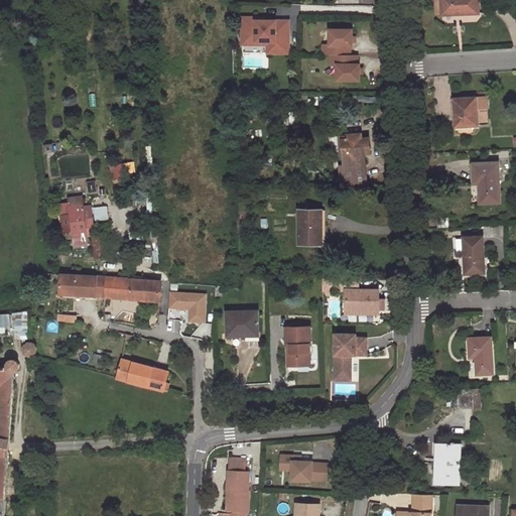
[(441,0),(442,14),(479,13),(478,0),(441,0)]
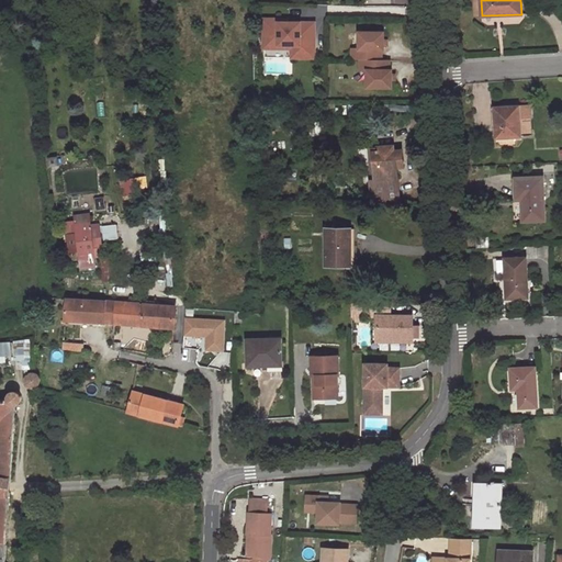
[(279,20),(263,20),(263,45),(300,45),(300,58),(314,58),(314,23),(290,23),(279,23),(279,20)]
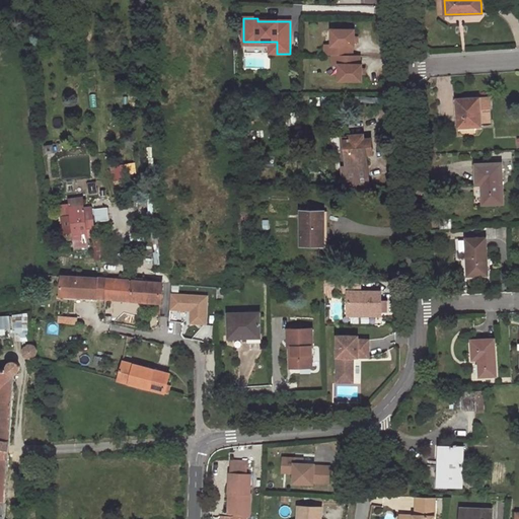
[(355,30),(332,30),(332,46),(325,46),(325,56),(334,56),(334,65),(340,65),(340,81),(362,81),(362,65),(361,65),(361,56),(353,56),(353,47),(355,47),(355,30)]
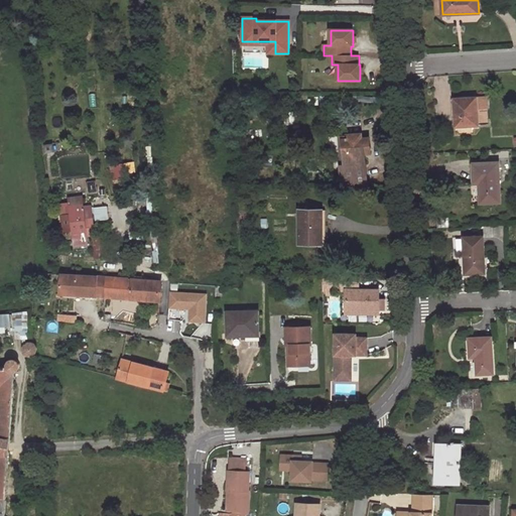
[(275,41),(242,41),(242,45),(267,45),(267,53),(275,53),(275,41)]
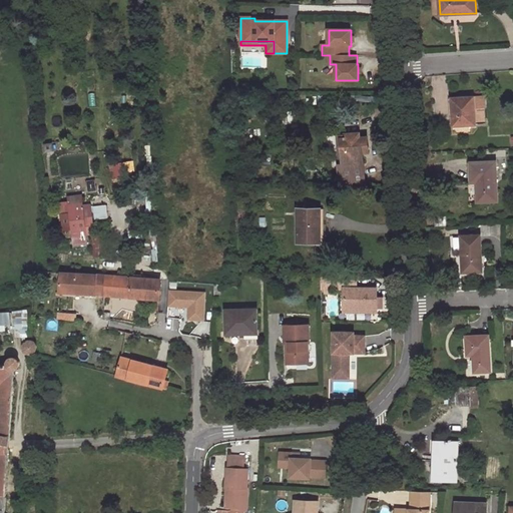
[(485,106),(484,96),(473,97),(474,107),(485,106)]
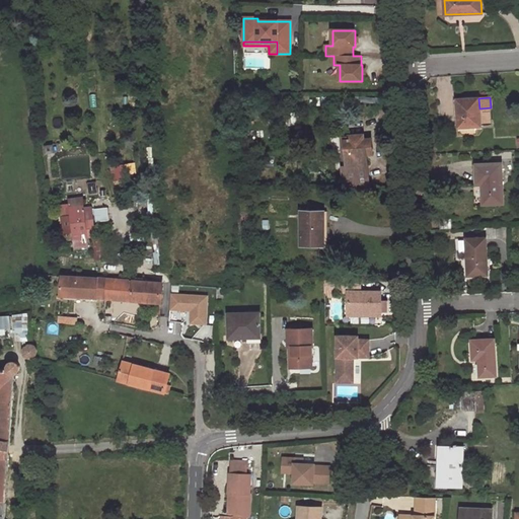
[(478,98),(456,99),(458,127),(480,126),(479,108),(478,98)]
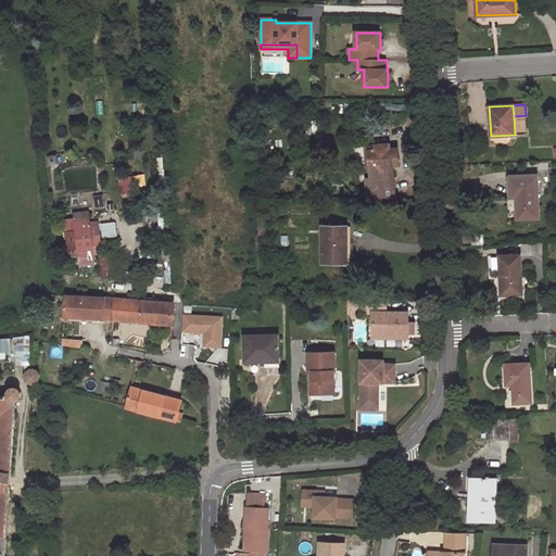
[(400,165),(399,149),(390,149),(390,144),(375,146),(375,151),(369,151),(371,178),(367,179),(368,199),(395,199),(392,166),(400,165)]
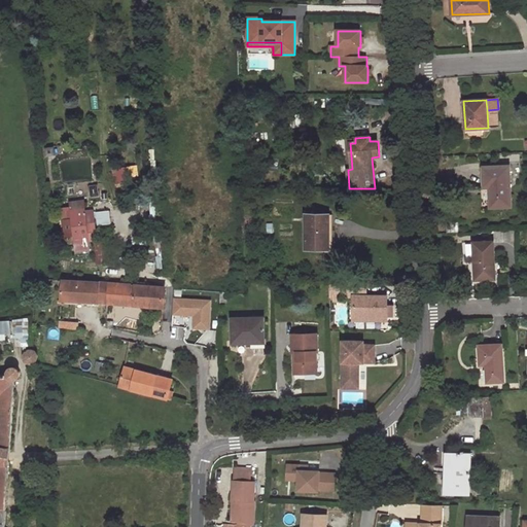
[(510,166),(483,167),(484,187),(489,187),(490,208),(511,207),(510,166)]
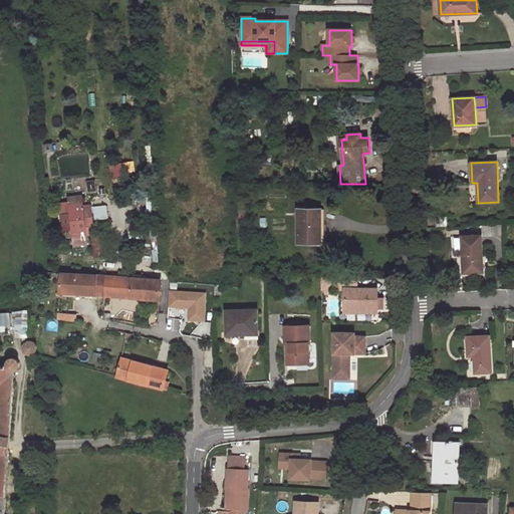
[(124,165),(113,167),(116,180),(127,178),(124,165)]
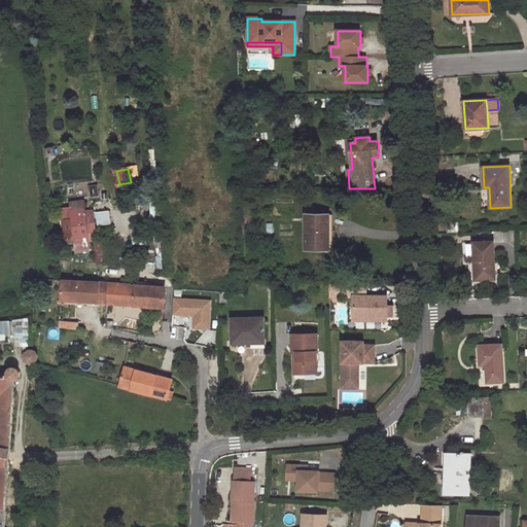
[(72,235),(74,253),(91,251),(91,243),(98,242),(96,226),(111,224),(110,210),(86,212),(85,200),(73,202),(73,207),(62,208),(65,236),(72,235)]
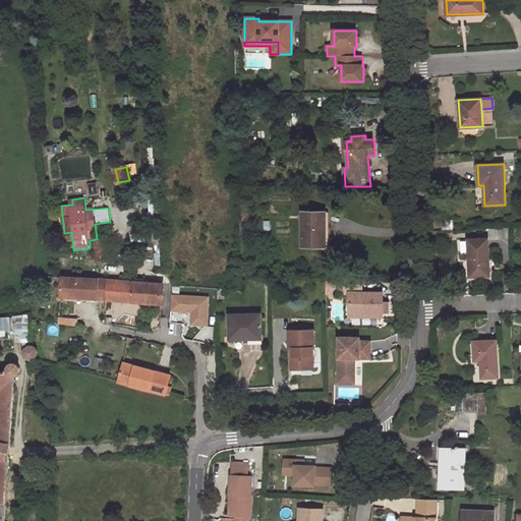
[(326,212),(302,212),(302,246),(326,246),(326,212)]
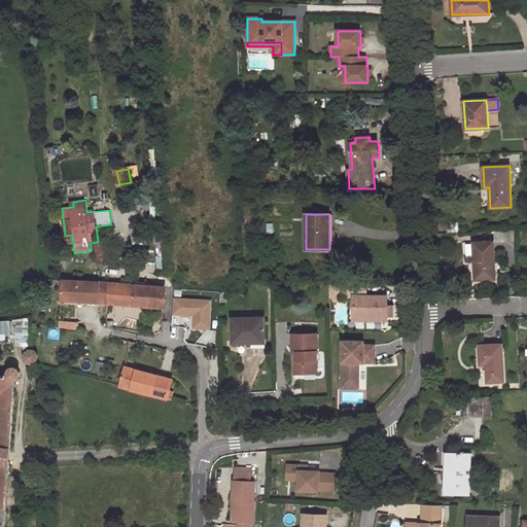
[(446,221),(447,233),(458,233),(458,221),(446,221)]
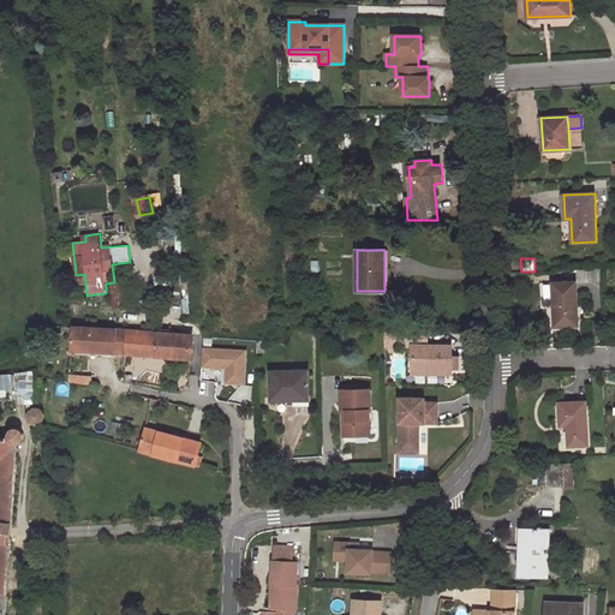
[(578,326),(575,282),(553,284),(554,327),(578,326)]
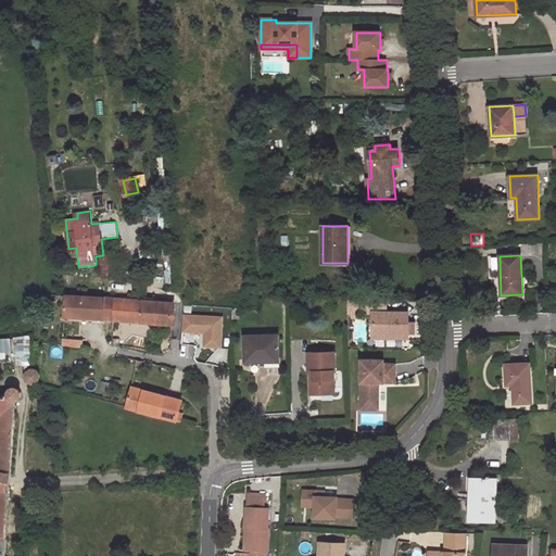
[(66,295),(64,316),(114,319),(115,300),(66,295)]
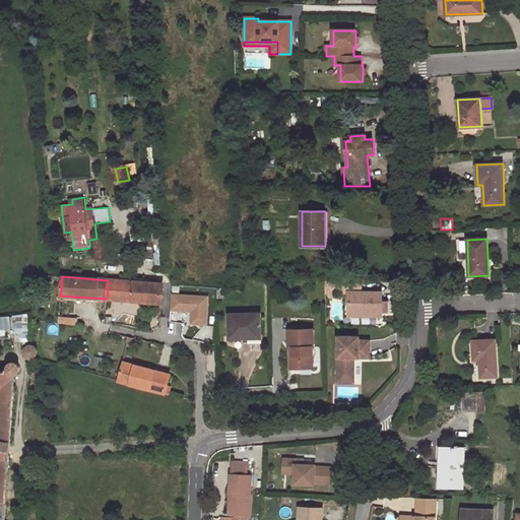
[(163,284),(108,280),(107,299),(161,303),(163,284)]
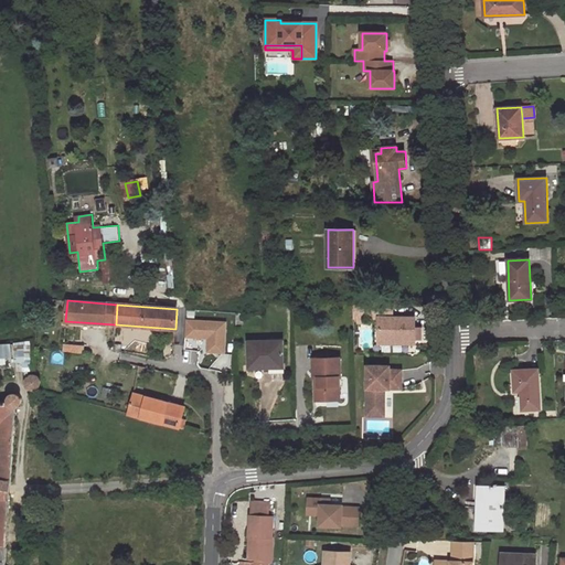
[(415,328),(415,318),(380,318),(380,344),(414,343),(414,340),(423,340),(422,328),(415,328)]
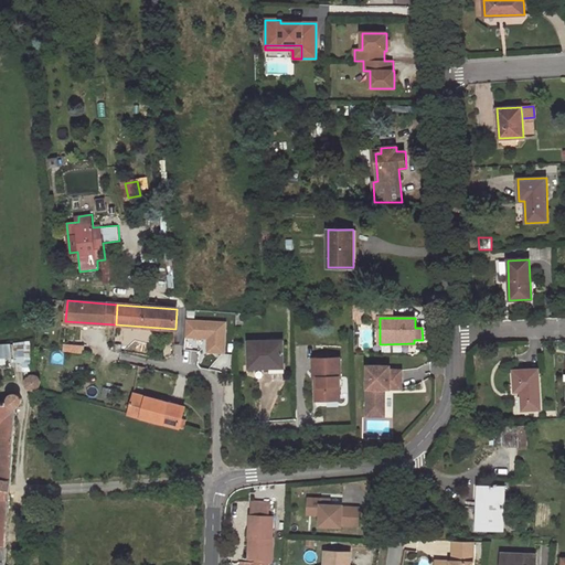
[(187,320),(187,338),(209,339),(209,352),(227,352),(228,321),(187,320)]
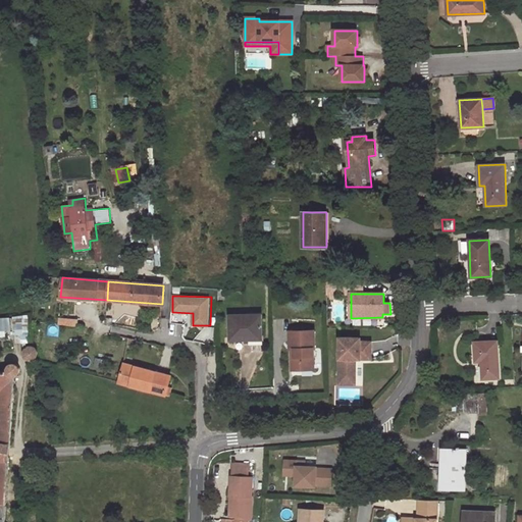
[(13,337),(30,336),(28,315),(11,317),(13,337)]
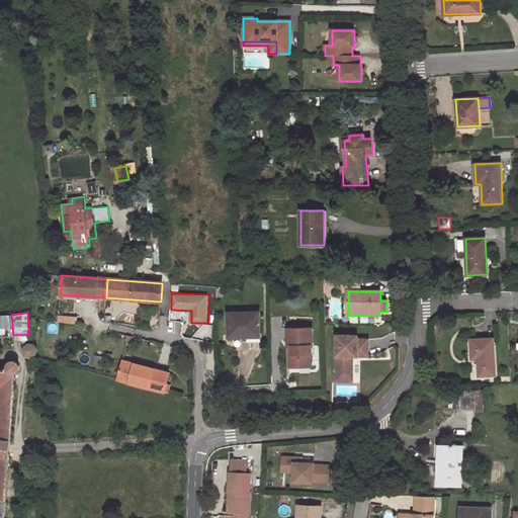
[(260,333),(260,313),(229,313),(229,337),(248,337),(248,333),(260,333)]
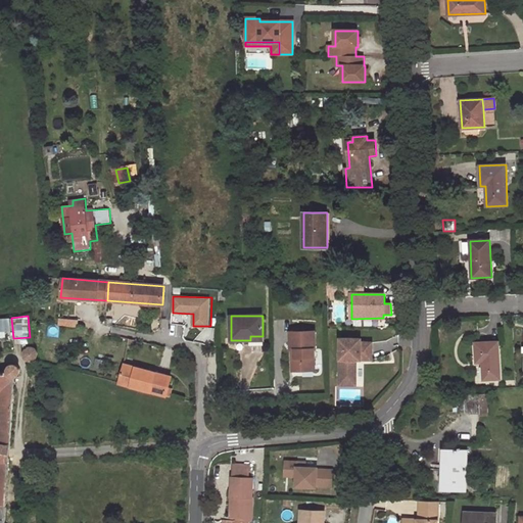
[(0,338),(10,338),(9,320),(0,319),(0,338)]
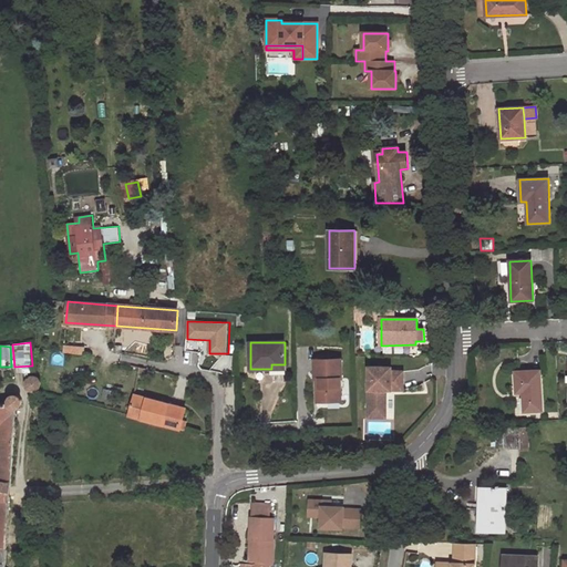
[(342,379),(341,359),(315,359),(315,379),(320,379),(320,390),(317,390),(317,401),(327,401),(327,398),(341,398),(341,379),(342,379)]
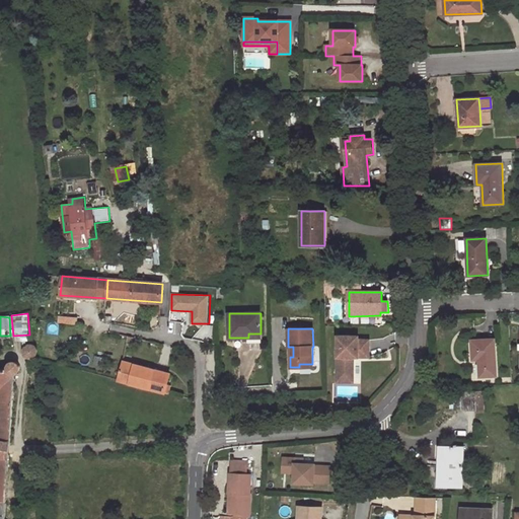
[(359,332),(338,331),(337,364),(353,364),(354,349),(354,344),(369,344),(369,336),(359,336),(359,332)]
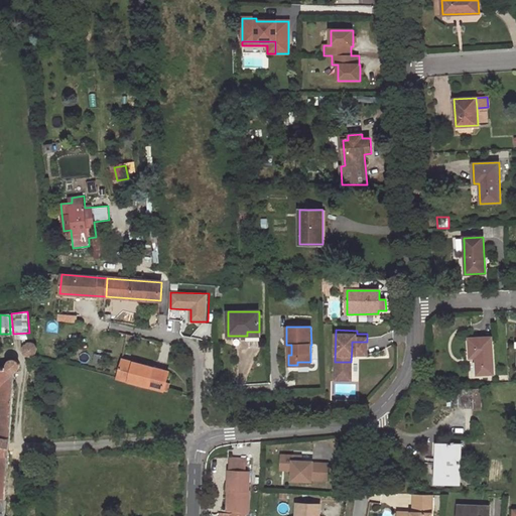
[(493,374),(491,338),(469,339),(470,358),(475,357),(477,375),(493,374)]
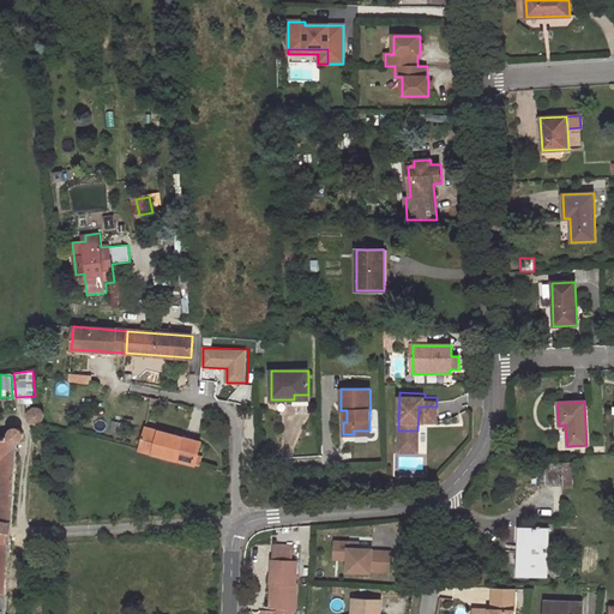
[(37,407),(34,407),(32,407),(29,409),(28,411),(28,415),(28,419),(29,421),(32,423),(35,425),(38,423),(41,422),(43,421),(44,417),(44,414),(42,410),(40,408),(37,407)]
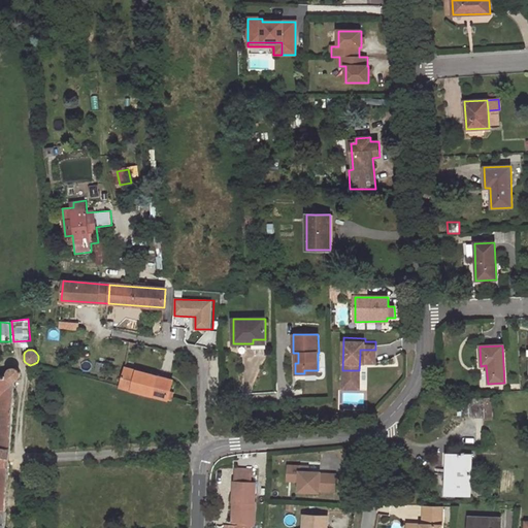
[(0,527),(5,527),(14,382),(18,381),(21,378),(21,375),(21,372),(19,368),(15,367),(12,367),(9,368),(7,369),(6,372),(6,374),(0,375),(0,527)]
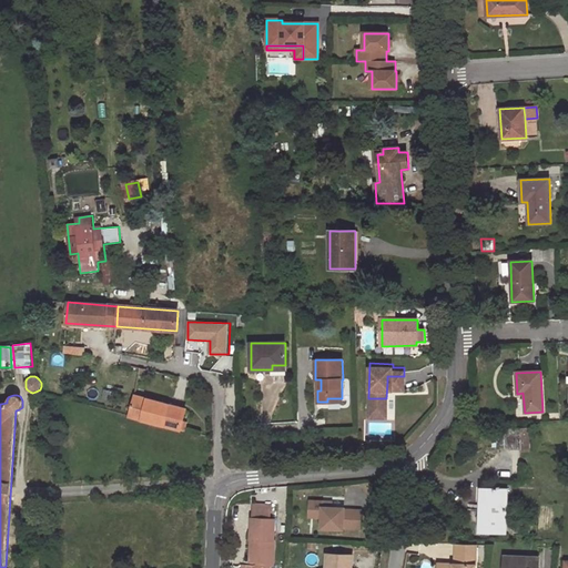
[(129,416),(180,429),(184,430),(186,423),(182,422),(185,408),(134,395),(129,416)]
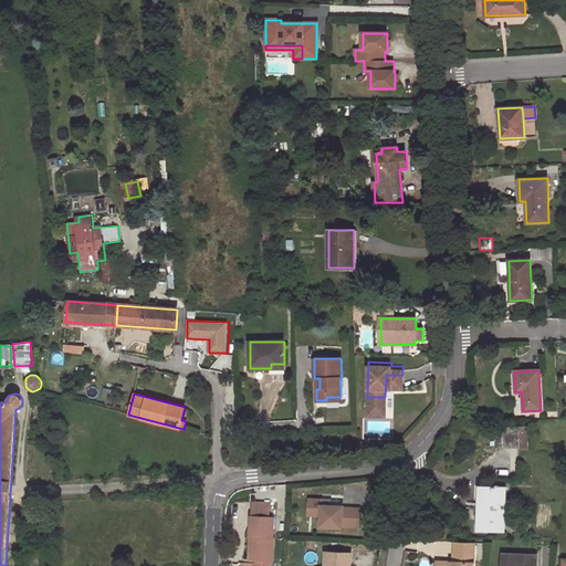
[(528,427),(494,427),(494,446),(519,446),(519,449),(528,449),(528,427)]
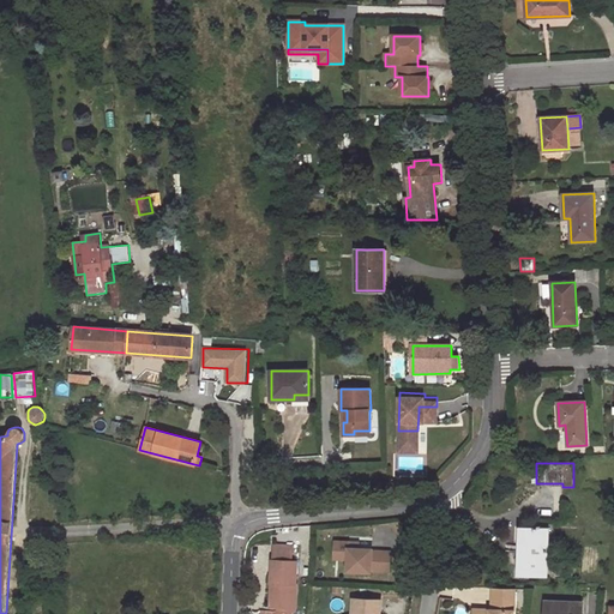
[(519,549),(518,576),(548,577),(549,531),(539,531),(539,527),(524,527),(524,549),(519,549)]
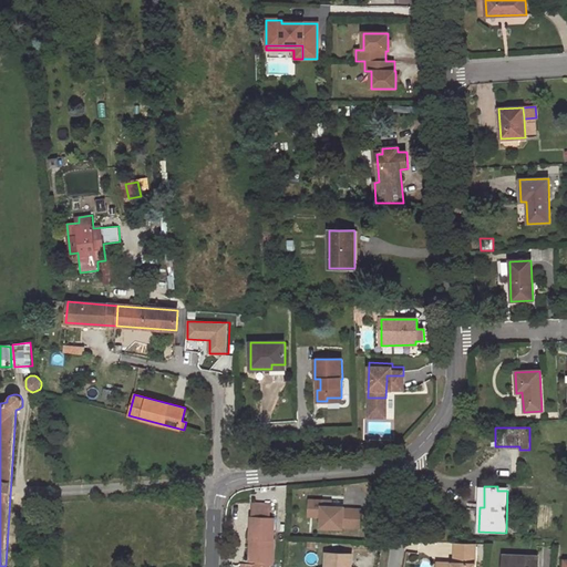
[(344,507),(331,507),(323,506),(323,502),(310,502),(310,516),(322,516),(322,527),(344,528),(344,526),(360,527),(361,509),(344,509),(344,507)]
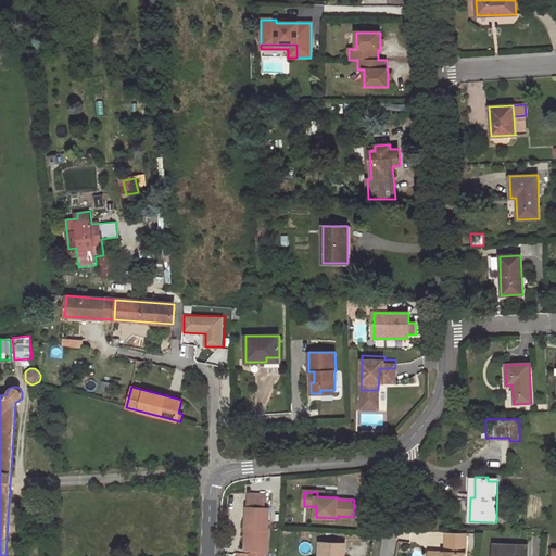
[(249,493),(248,506),(265,507),(266,493),(249,493)]
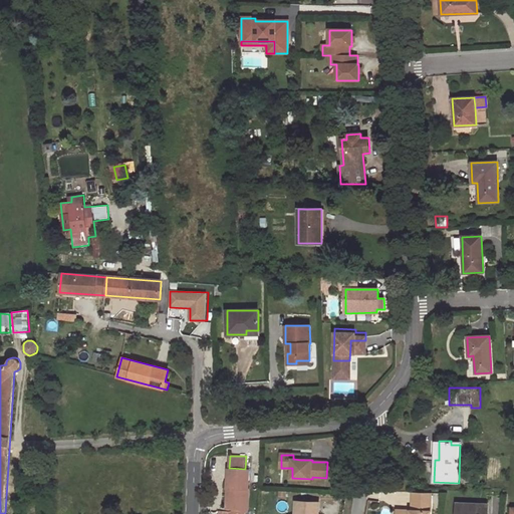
[(229,468),(227,507),(234,508),(245,508),(249,508),(250,488),(249,488),(249,469),(245,469),(229,468)]
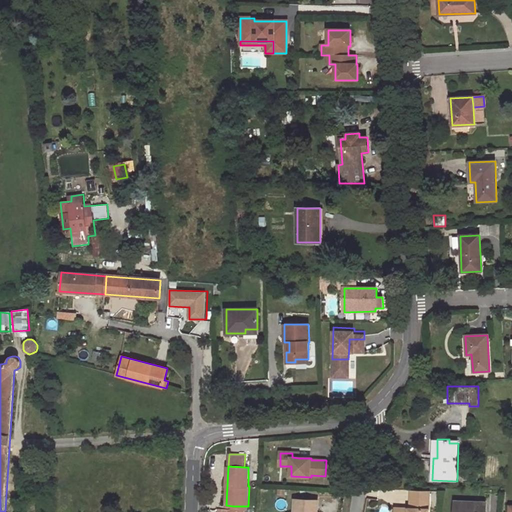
[(427,511),(429,491),(412,490),(412,504),(417,504),(417,508),(412,507),(397,506),(396,511),(427,511)]
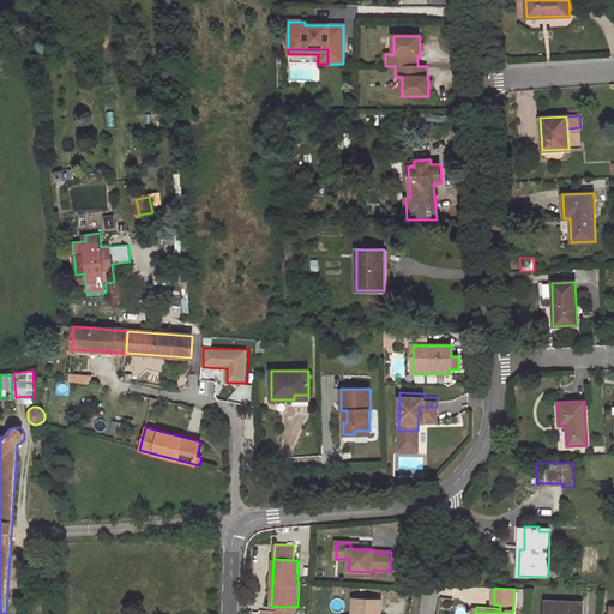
[(353,613),(380,613),(381,599),(354,597),(353,613)]
